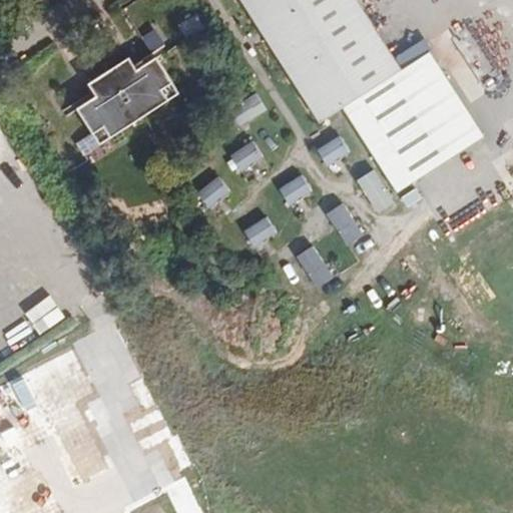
[(239,0),(318,122),(401,66),(358,0),(239,0)]
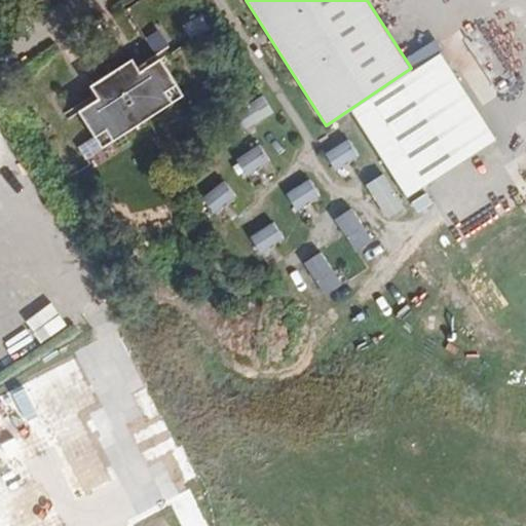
[(99,94),(78,108),(95,134),(106,126),(113,139),(172,102),(164,91),(178,82),(159,55),(142,67),(133,55),(91,83),(99,94)]
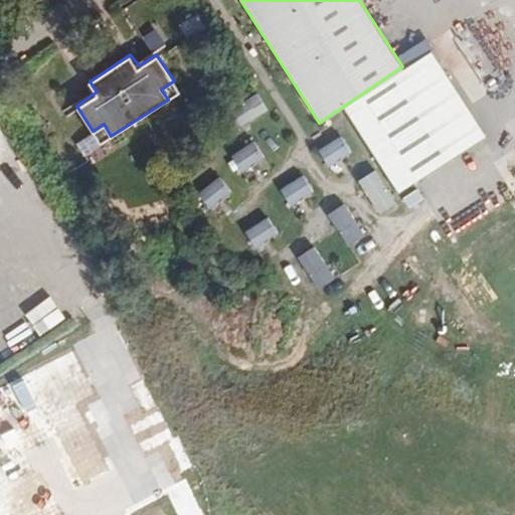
[(174,80),(161,90),(168,100),(181,91),(174,80)]
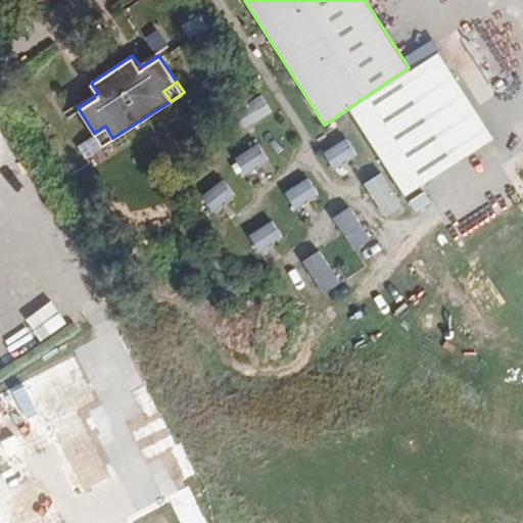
[(242,132),(274,114),(265,97),(233,114),(242,132)]
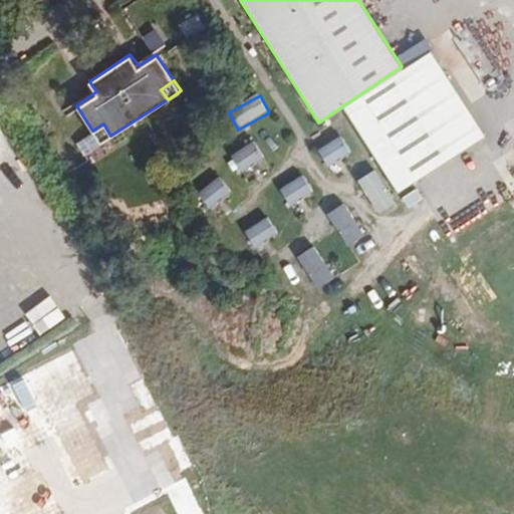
[(103,123),(92,131),(99,143),(110,136),(103,123)]
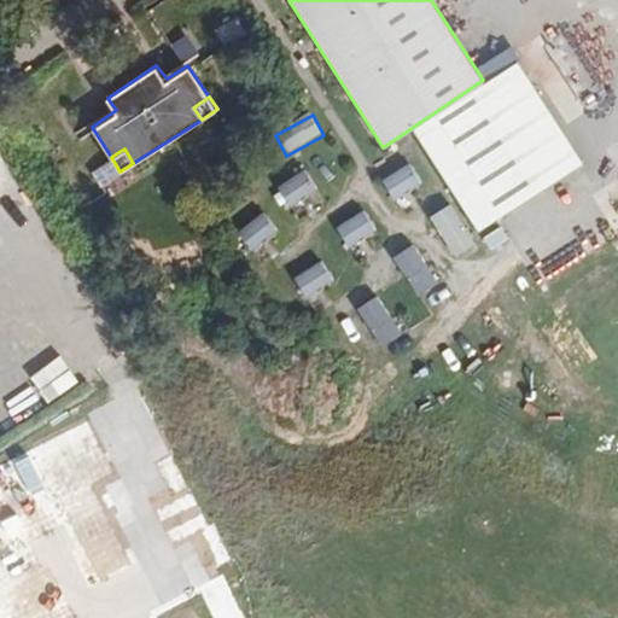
[(400,205),(426,184),(409,162),(382,184),(400,205)]
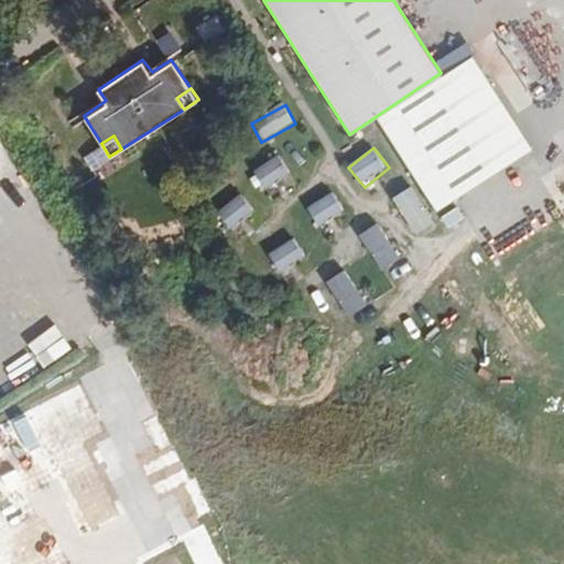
[(270,195),(293,170),(274,154),(252,179),(270,195)]
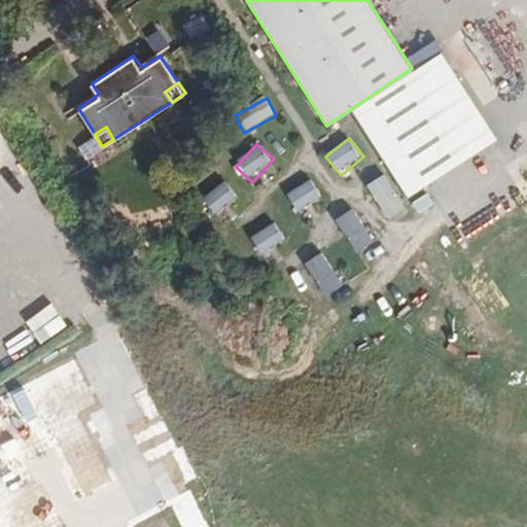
[(390,174),(371,183),(387,220),(407,211),(390,174)]
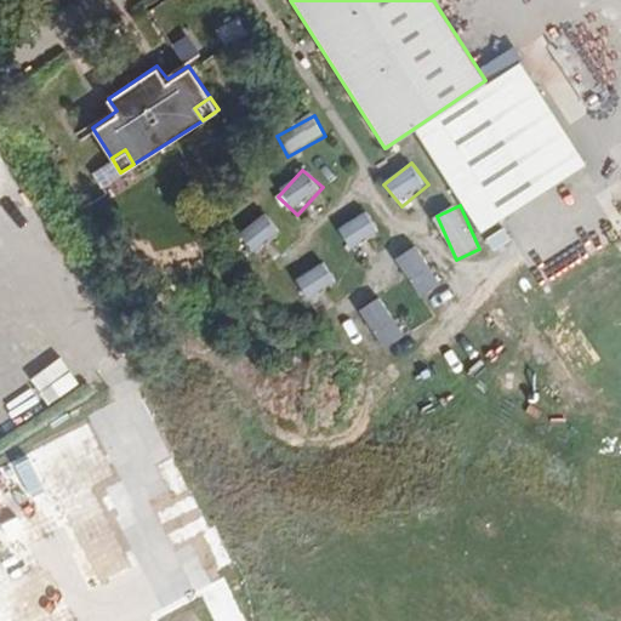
[(352,251),(381,233),(368,210),(339,229),(352,251)]
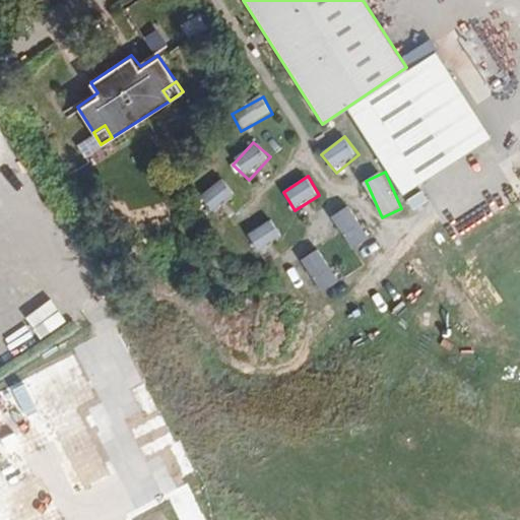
[(201,196),(215,212),(236,195),(221,178),(201,196)]
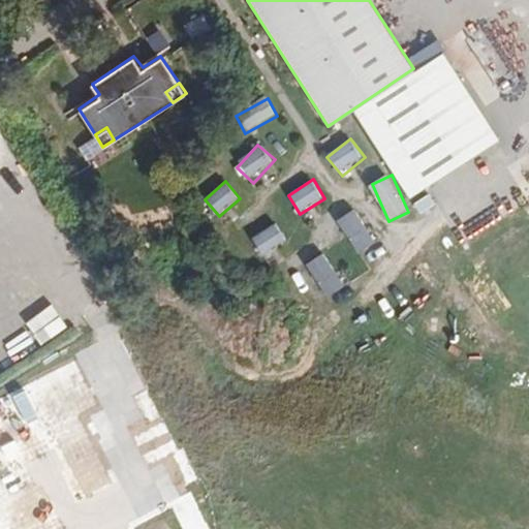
[(354,209),(337,222),(362,254),(379,241),(354,209)]
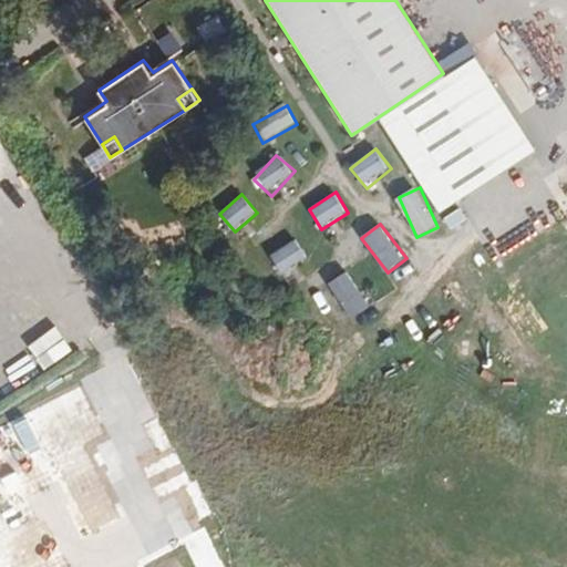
[(296,238),(269,257),(284,277),(309,258),(296,238)]
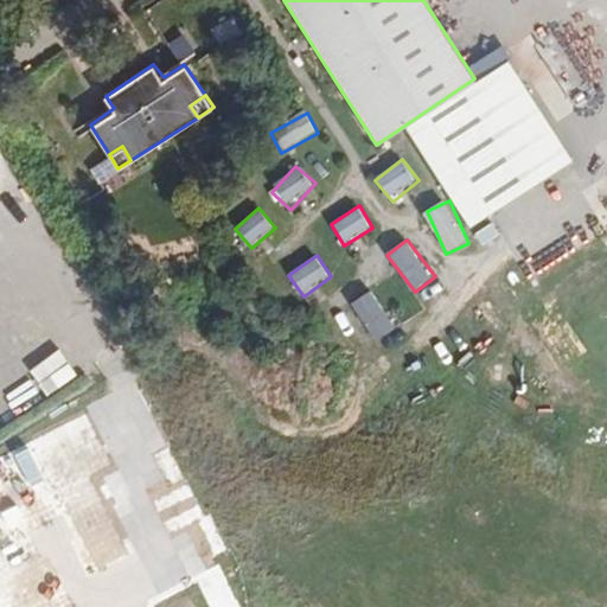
[(378,343),(398,330),(372,291),(352,305),(378,343)]
